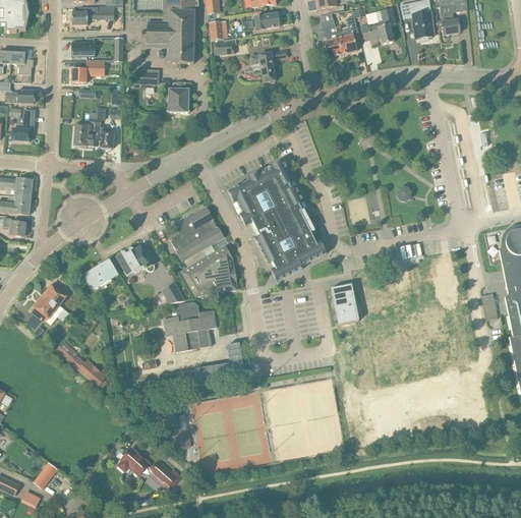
[(0,0),(0,23),(5,24),(5,31),(16,31),(16,30),(25,30),(25,27),(27,20),(24,19),(24,7),(27,6),(25,0),(0,0)]
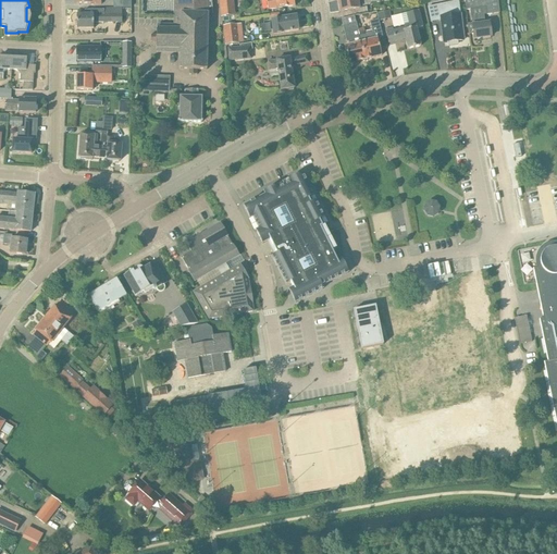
[(151,32),(151,39),(157,39),(156,46),(157,46),(157,49),(180,50),(180,66),(189,66),(189,72),(197,72),(197,66),(207,66),(207,39),(209,39),(209,33),(207,33),(208,11),(208,0),(174,0),(174,22),(157,22),(157,25),(157,32),(151,32)]
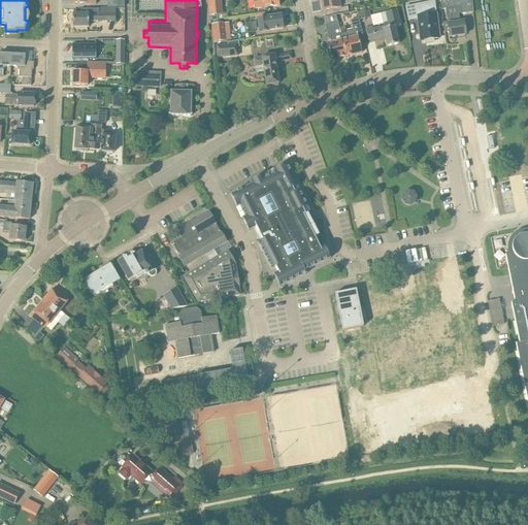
[(207,0),(209,13),(223,12),(221,0),(207,0)]
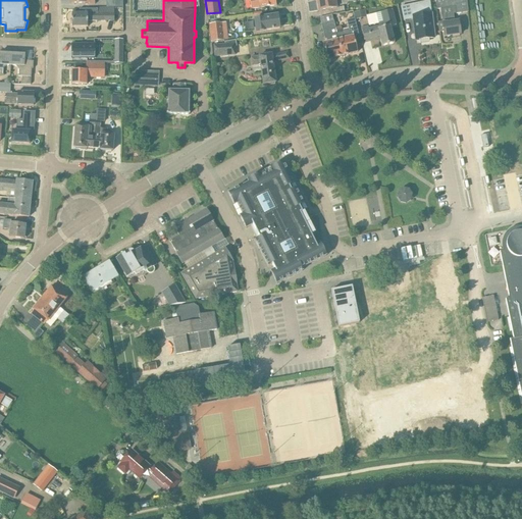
[(420,0),(401,4),(404,17),(413,16),(414,27),(417,27),(419,37),(421,37),(421,40),(428,39),(428,36),(434,35),(429,0),(420,0)]
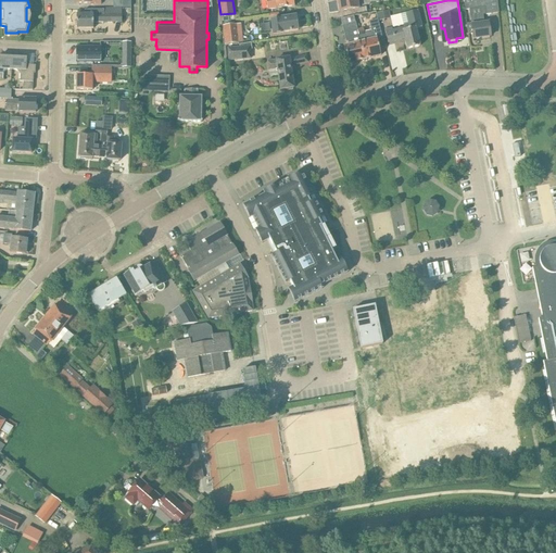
[(471,20),(467,21),(468,30),(472,30),(474,36),(490,34),(489,20),(483,21),(482,12),(498,10),(497,0),(465,0),(466,7),(469,7),(471,20)]
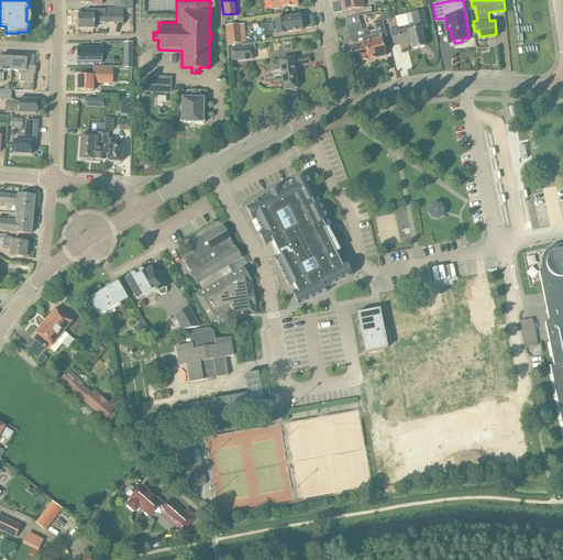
[(86,11),(77,11),(78,25),(95,25),(95,20),(123,20),(122,6),(105,6),(105,7),(86,7),(86,11)]
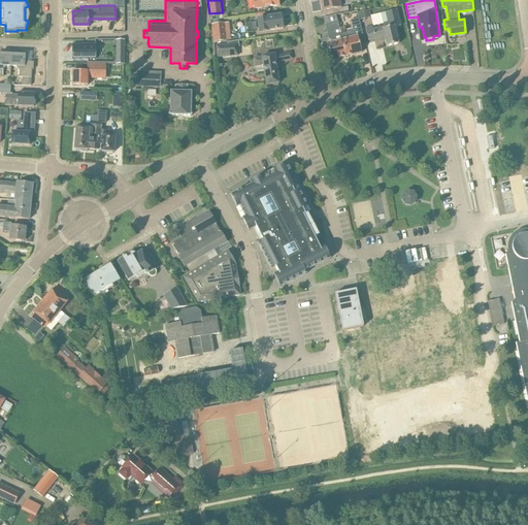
[(372,23),(365,25),(366,28),(368,37),(384,34),(387,43),(399,40),(396,31),(395,25),(401,23),(399,14),(397,6),(385,9),(388,20),(384,21),(384,23),(372,26),(372,23)]
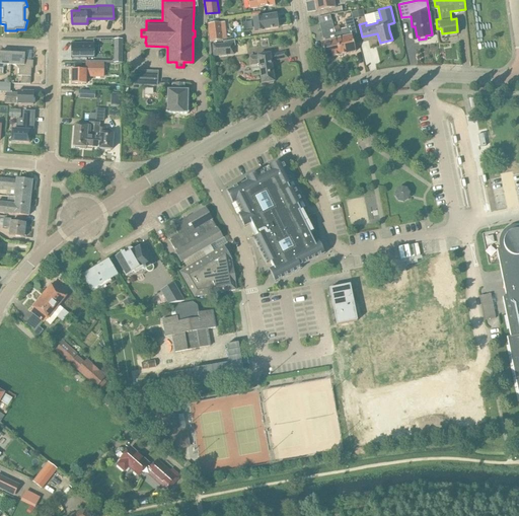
[(363,7),(352,9),(354,17),(365,14),(363,7)]
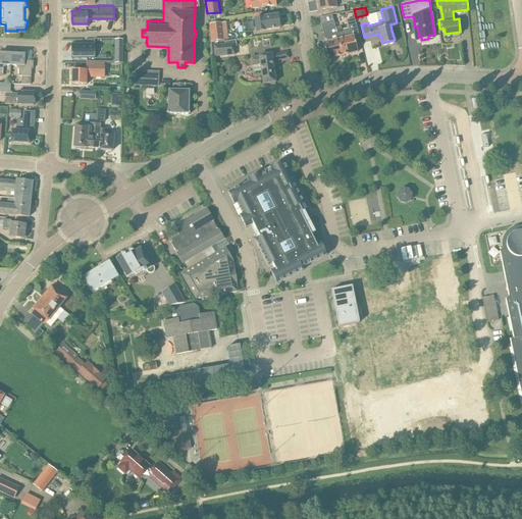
[(256,16),(254,16),(256,29),(265,28),(270,27),(279,26),(279,20),(282,19),(281,13),(278,14),(277,11),(268,13),(263,14),(264,15),(256,16)]
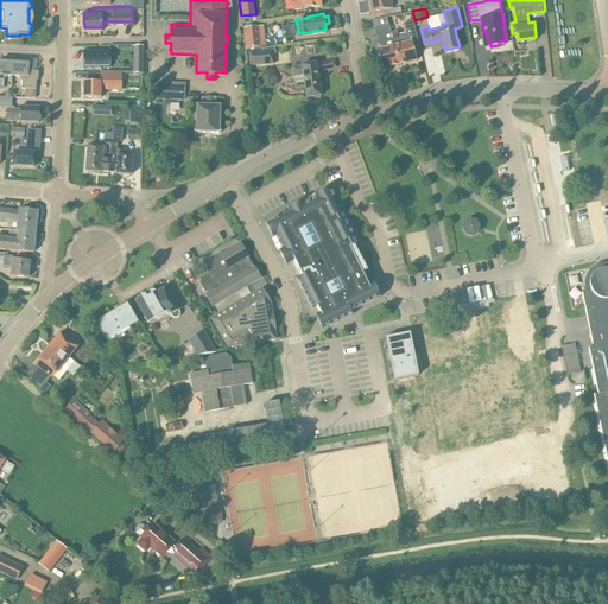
[(386,14),(385,14),(373,17),(374,25),(378,43),(385,40),(386,44),(375,46),(380,65),(398,62),(391,30),(390,30),(386,14)]
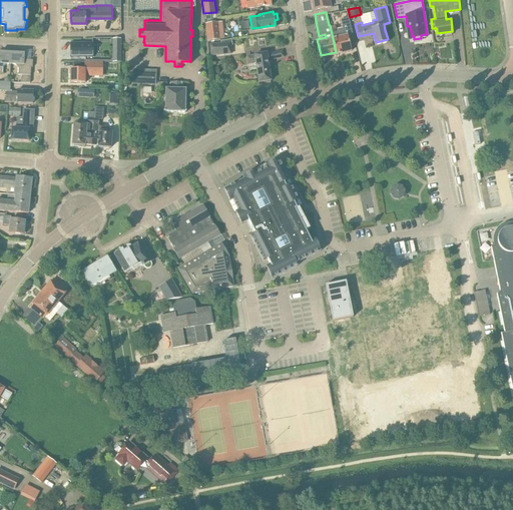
[(330,25),(336,52),(352,48),(348,32),(353,31),(349,15),(341,17),(342,25),(336,26),(335,23),(330,25)]
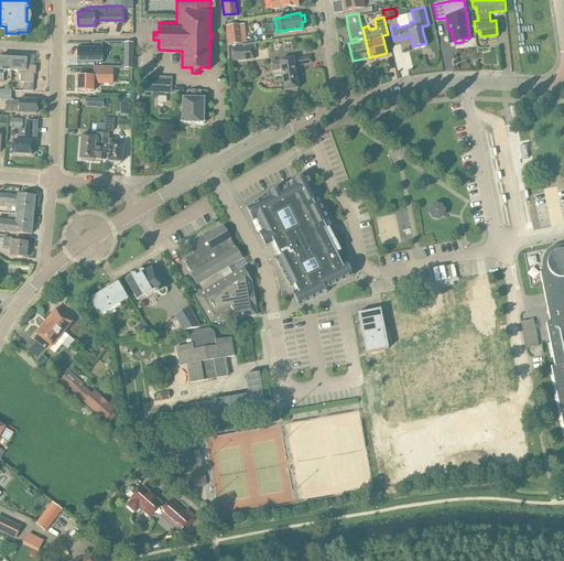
[(240,23),(226,24),(228,41),(242,40),(240,23)]
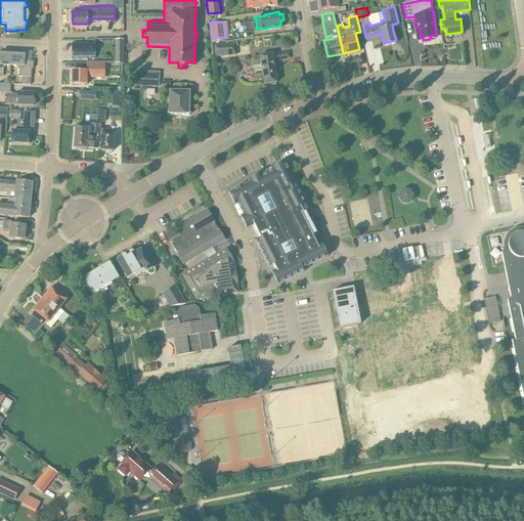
[(104,45),(103,36),(93,36),(93,40),(95,40),(95,45),(104,45)]
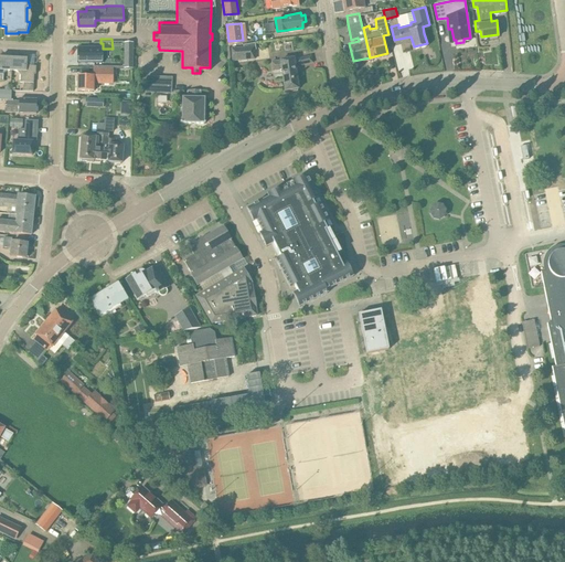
[(251,41),(251,43),(233,45),(234,56),(260,53),(259,44),(260,44),(259,40),(251,41)]
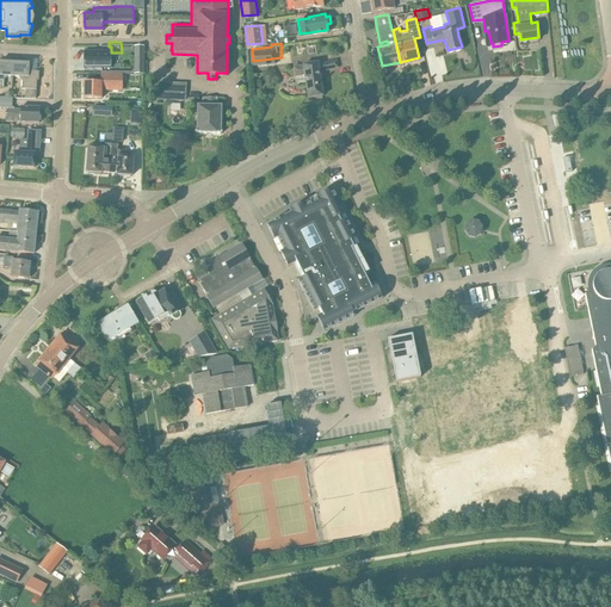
[(110,64),(110,48),(85,48),(85,64),(110,64)]
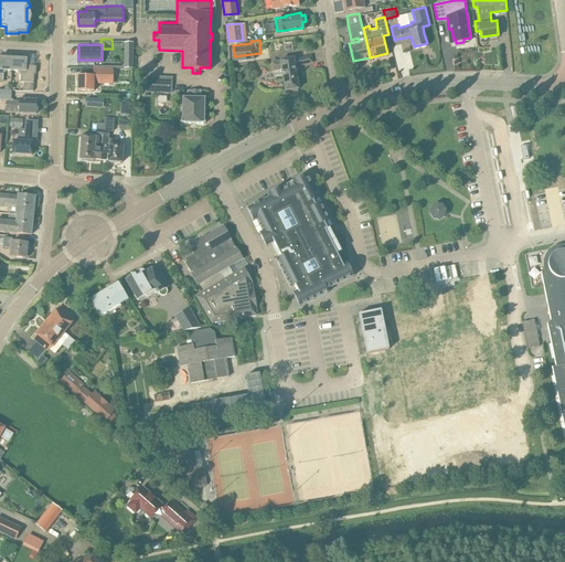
[(298,86),(296,64),(313,60),(311,52),(294,56),(294,55),(273,59),(274,67),(281,66),(285,88),(298,86)]
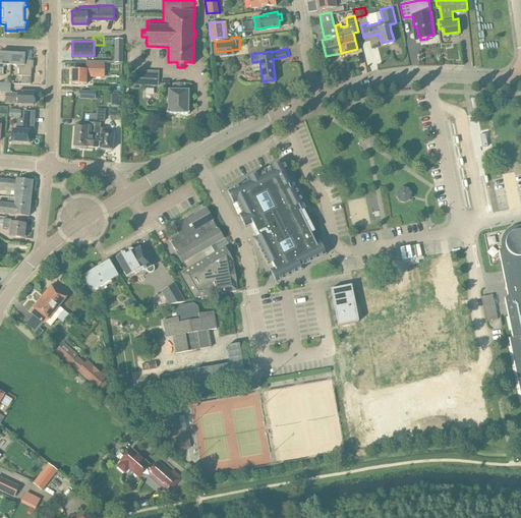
[(11,62),(11,51),(0,50),(0,71),(4,72),(4,71),(2,71),(3,65),(7,62),(11,62)]
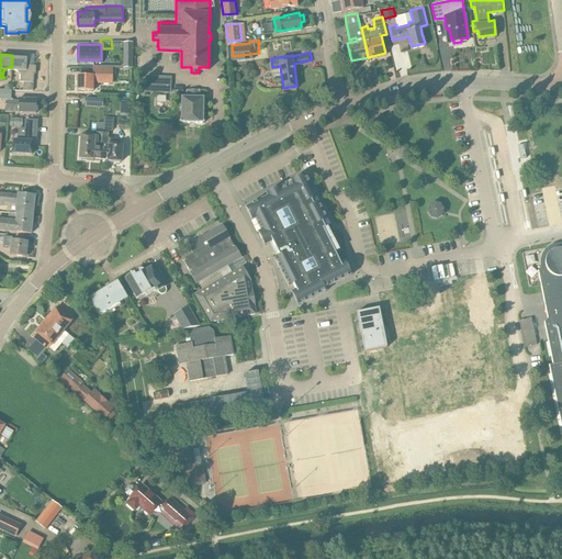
[(26,56),(12,55),(12,67),(17,67),(21,71),(20,78),(19,78),(19,79),(23,79),(23,87),(29,88),(33,88),(34,70),(35,70),(36,63),(26,63),(26,56)]
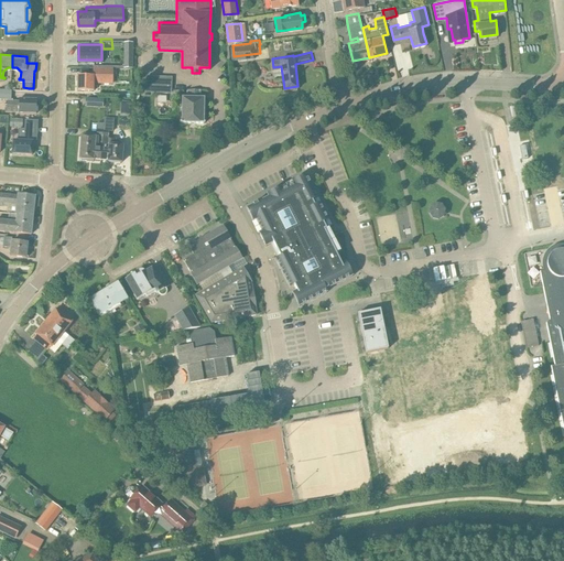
[(78,87),(89,88),(94,88),(94,82),(114,82),(114,65),(94,65),(94,73),(78,73),(78,87)]
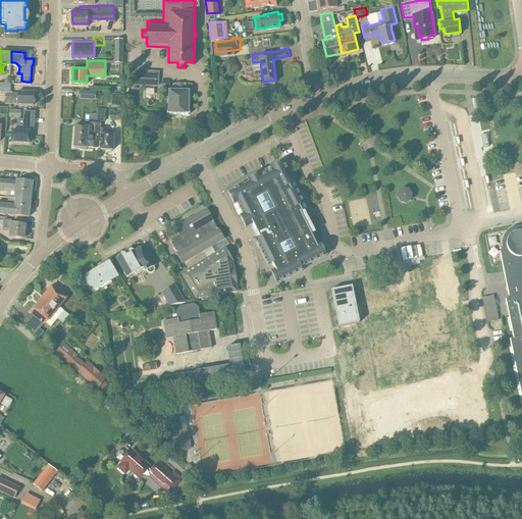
[(136,74),(135,83),(159,84),(159,81),(159,68),(136,67),(136,74)]
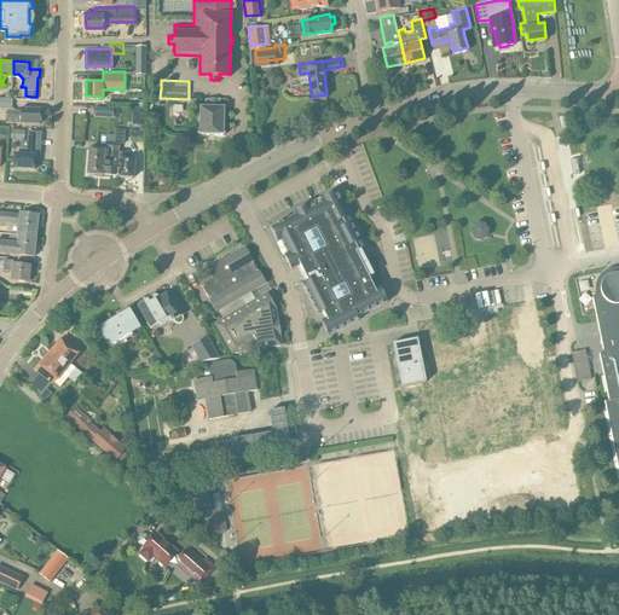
[(6,120),(21,120),(40,121),(40,106),(21,105),(21,108),(13,108),(13,105),(12,105),(12,97),(0,96),(0,105),(7,106),(6,120)]
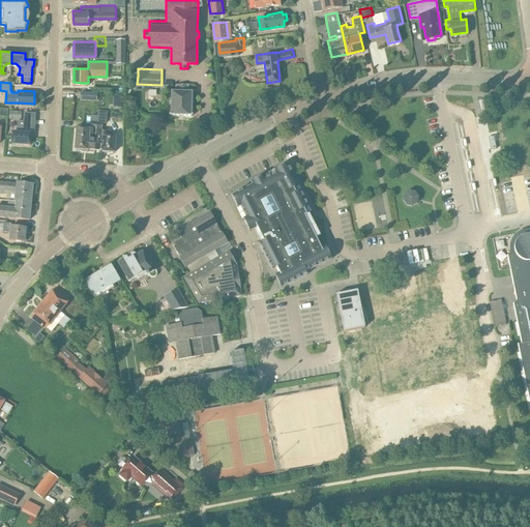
[(188,82),(175,82),(175,89),(171,89),(170,113),(192,114),(193,89),(188,89),(188,82)]
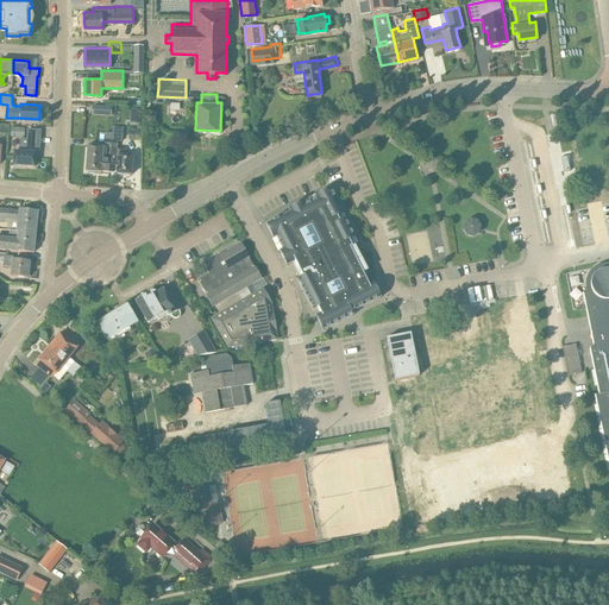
[(131,106),(130,120),(142,120),(143,106),(131,106)]
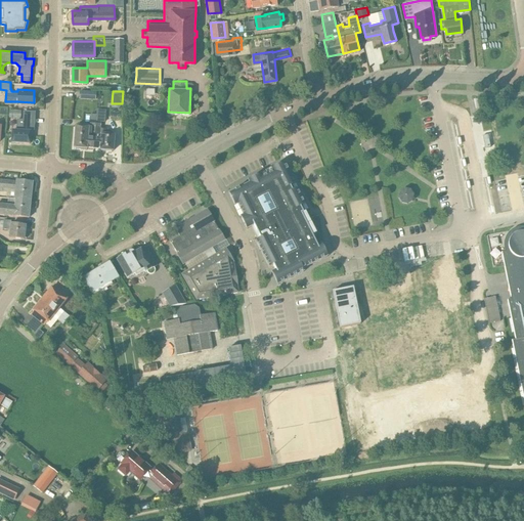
[(96,112),(93,145),(100,145),(100,147),(114,148),(114,138),(115,132),(107,131),(107,126),(100,125),(100,119),(105,120),(105,114),(106,107),(96,106),(96,112)]
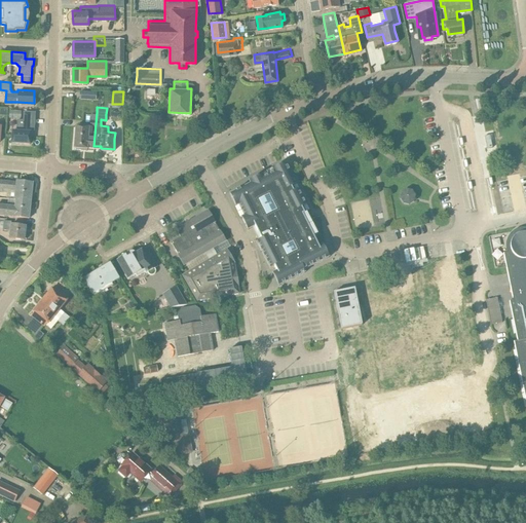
[(24,109),(24,115),(24,118),(17,117),(16,128),(12,128),(11,141),(30,142),(31,129),(32,129),(34,127),(34,117),(35,110),(24,109)]
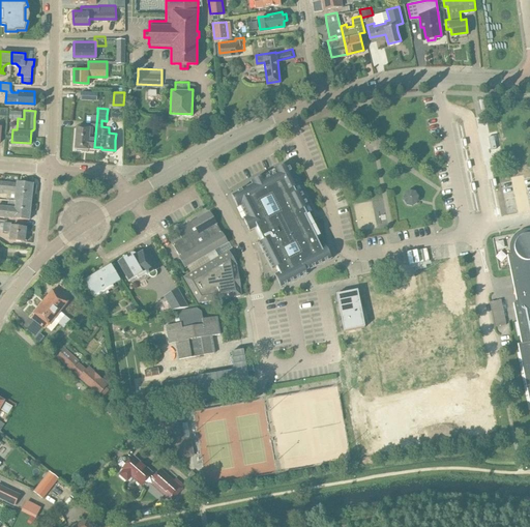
[(94,147),(97,113),(92,113),(91,125),(77,124),(75,147),(88,148),(88,146),(94,147)]
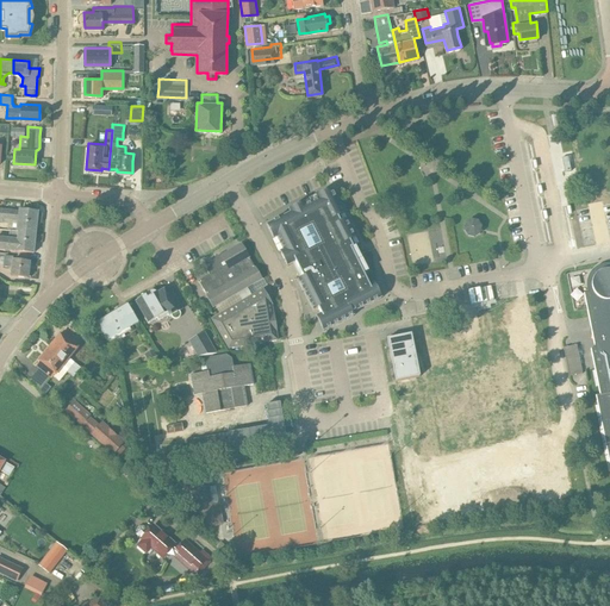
[(293,213),(269,225),(277,239),(274,241),(281,254),(282,252),(290,267),(298,263),(306,277),(300,281),(325,331),(356,316),(354,313),(384,299),(377,285),(372,287),(353,249),(358,247),(354,241),(358,238),(348,220),(350,220),(347,213),(346,214),(332,189),(318,197),(318,195),(305,201),(305,204),(291,211),(293,213)]
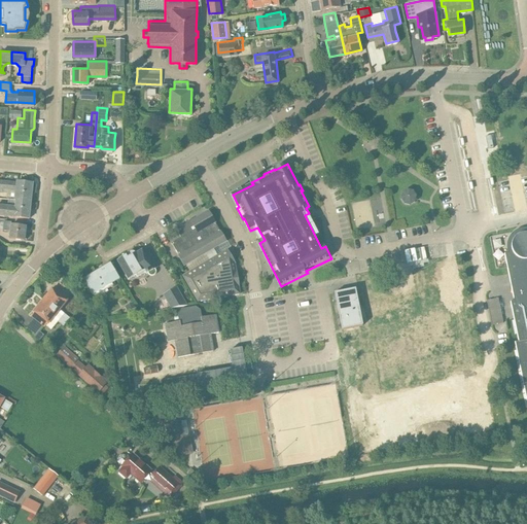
[(6,197),(8,198),(8,197),(31,199),(32,190),(33,191),(35,189),(36,183),(34,181),(16,179),(16,180),(0,178),(0,189),(7,190),(6,197)]
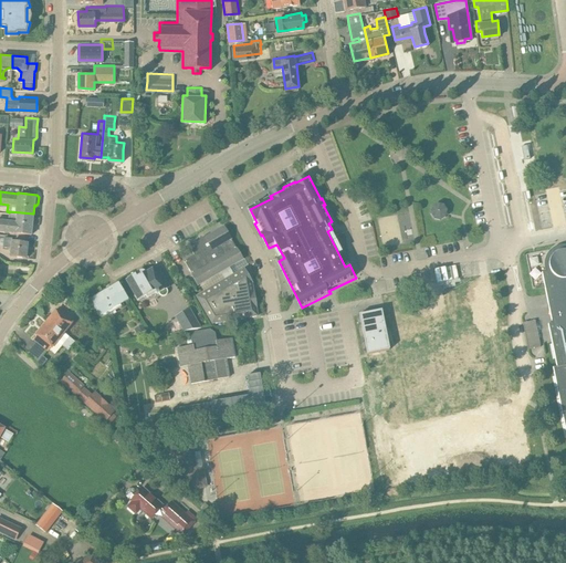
[(441,217),(443,215),(446,214),(447,210),(447,208),(447,205),(444,202),(442,200),(440,199),(437,199),(433,200),(431,202),(430,205),(429,208),(429,210),(430,214),(432,216),(436,217),(438,217),(441,217)]
